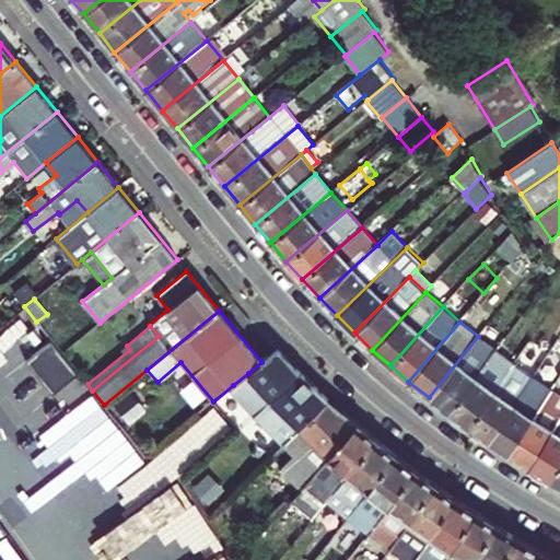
[(429,397),(448,411),(496,349),(478,336),(429,397)]
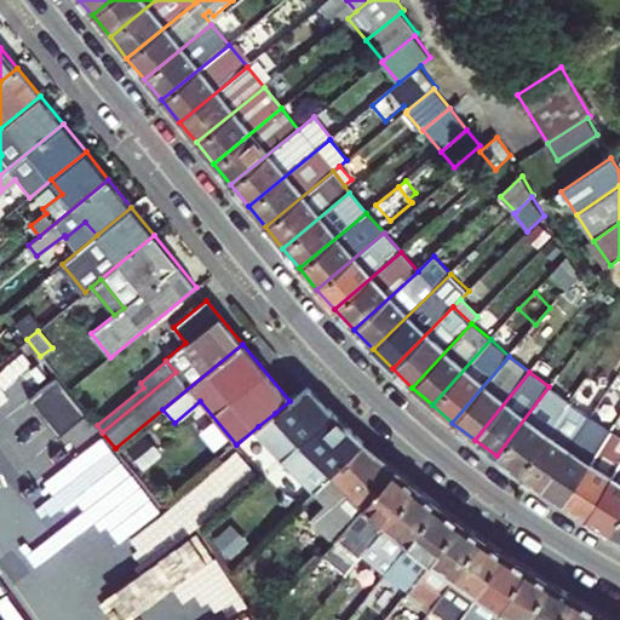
[(87,414),(69,391),(57,377),(28,401),(58,437),(87,414)]
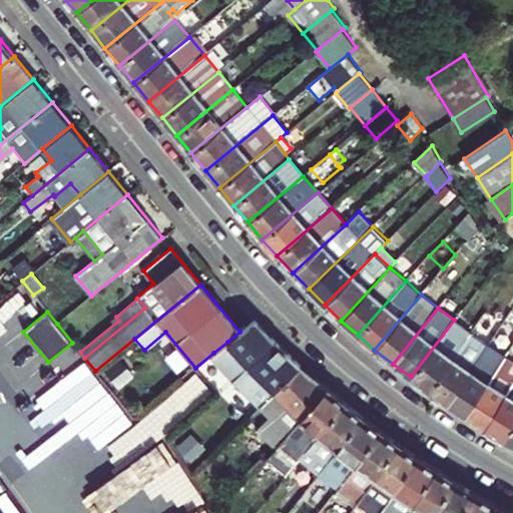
[(239,332),(227,342),(248,366),(276,342),(253,320),(239,332)]
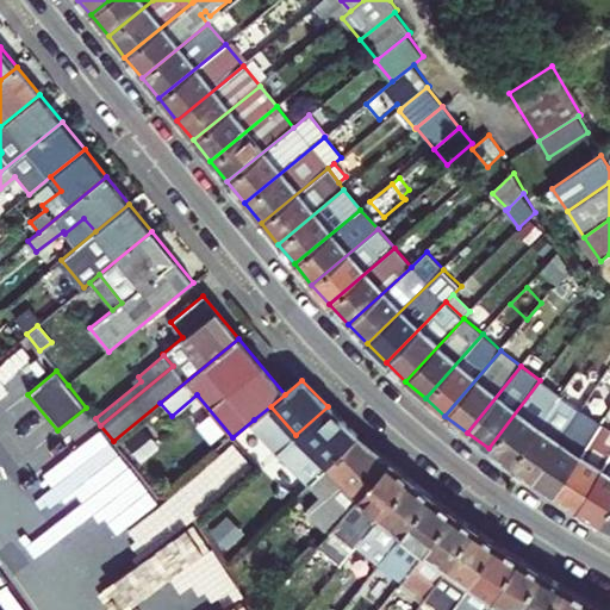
[(540,380),(489,448),(510,465),(560,396),(540,380)]
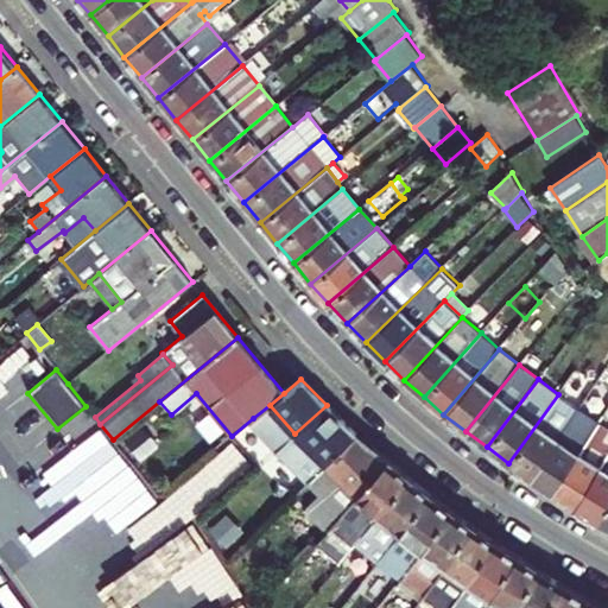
[(607,394),(607,386),(599,380),(589,394),(602,404),(607,394)]
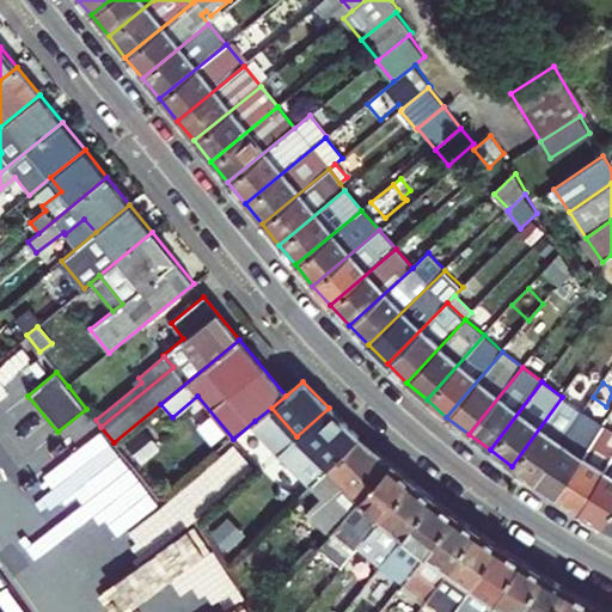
[(512,466),(533,482),(582,411),(562,397),(512,466)]
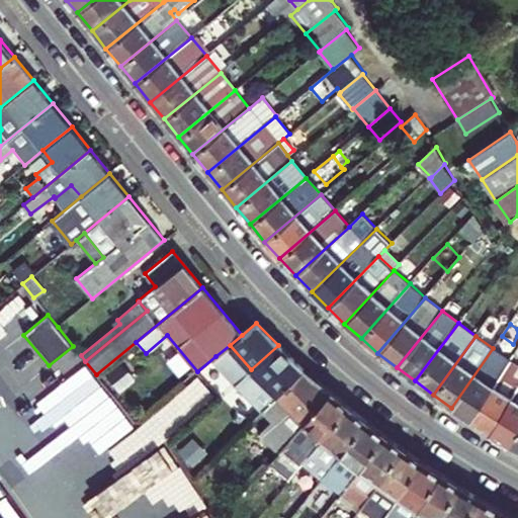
[(251,369),(230,345),(216,356),(238,381),(251,369)]
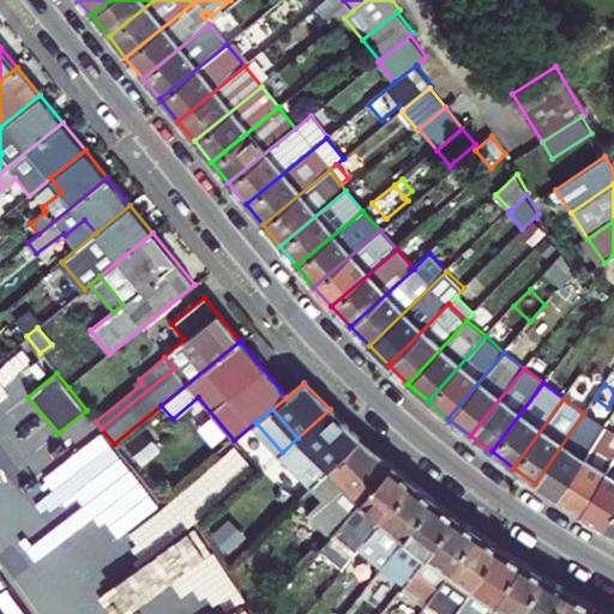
[(314,485),(360,438),(330,409),(298,438),(282,452),(314,485)]
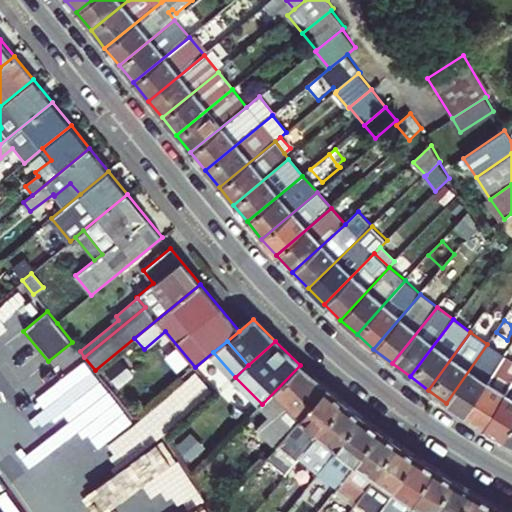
[(487,344),(446,403),(464,415),(504,356),(487,344)]
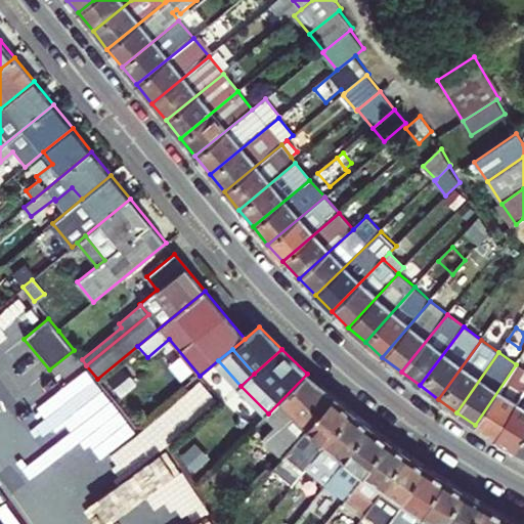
[(475,425),(494,438),(523,391),(523,368),(516,364),(475,425)]
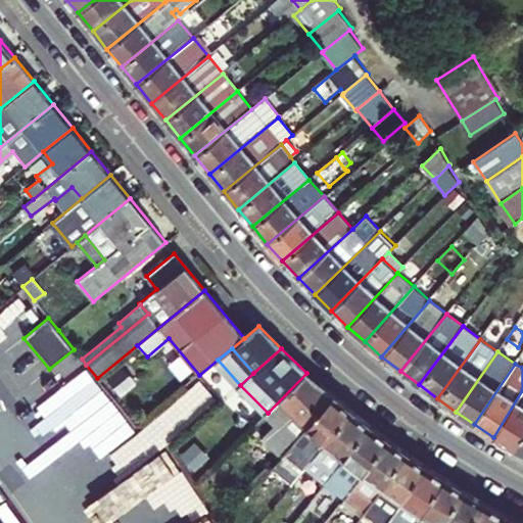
[(334,396),(306,373),(268,413),(270,415),(270,416),(279,425),(279,424),(286,430),(276,441),(286,452),(334,396)]
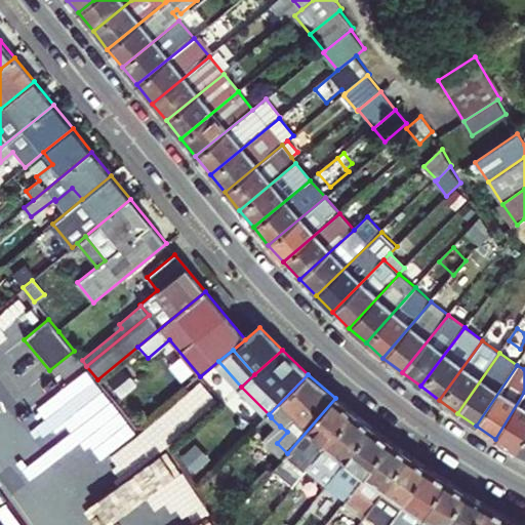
[(172,446),(166,440),(209,400),(196,387),(142,437),(160,457),(172,446)]
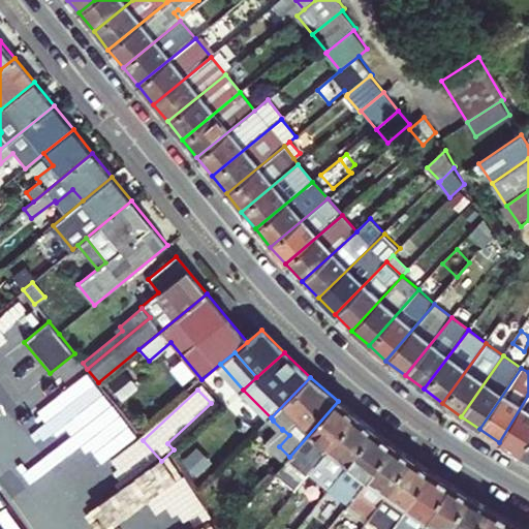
[(520,454),(528,438),(528,395),(499,442),(520,454)]
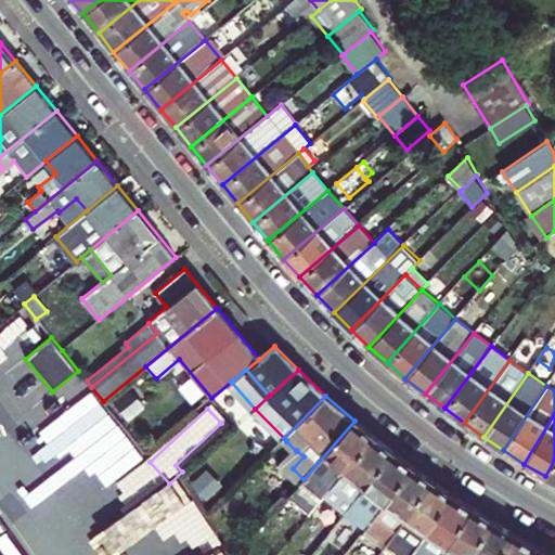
[(309,514),(374,436),(355,421),(304,479),(289,495),(309,514)]
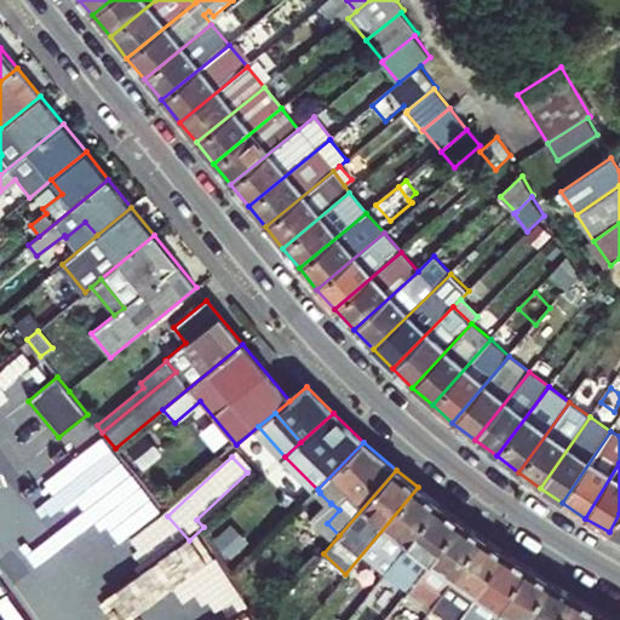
[(386,573),(438,504),(418,487),(345,574),(355,583),(345,595),(359,604),(386,573)]
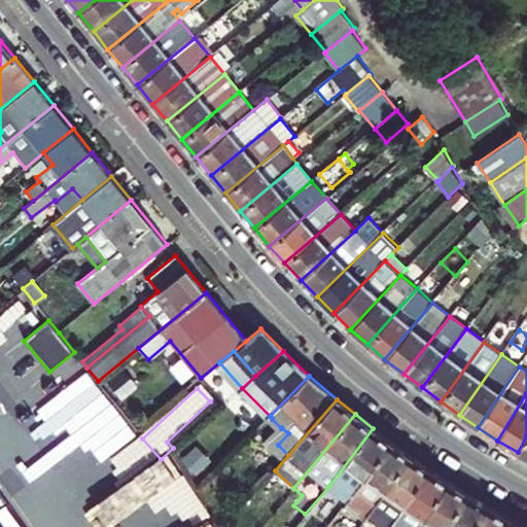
[(348,501),(392,443),(373,428),(328,487),(334,491),(348,501)]
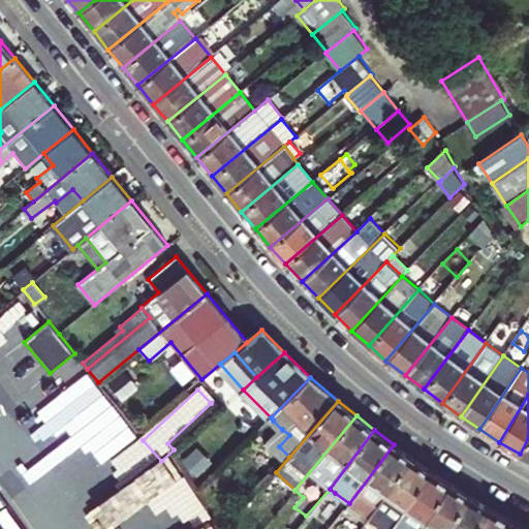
[(528,438),(520,454),(528,459),(528,438)]
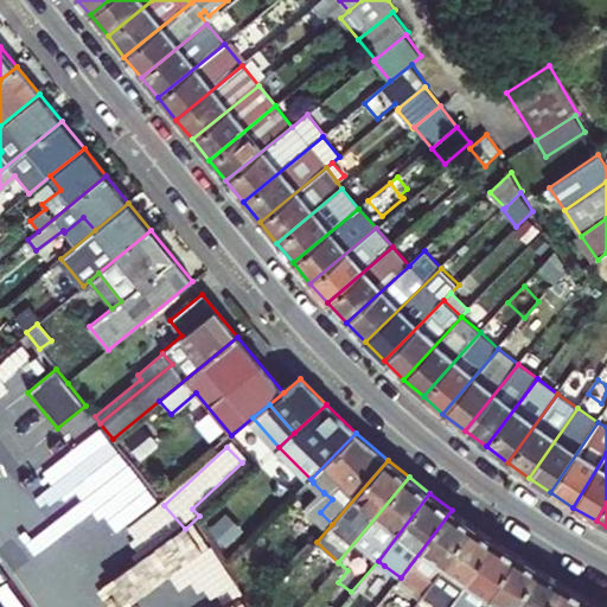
[(422,595),(473,525),(452,510),(401,577),(422,595)]
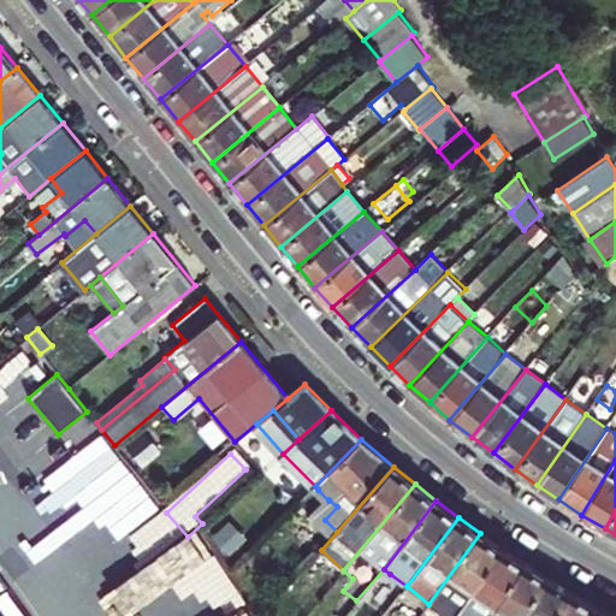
[(445,615),(454,615),(502,549),(480,533),(428,604),(445,615)]
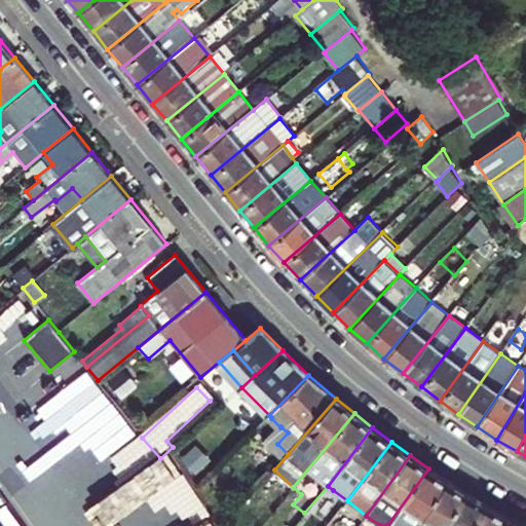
[(417,525),(448,481),(428,468),(387,525),(417,525)]
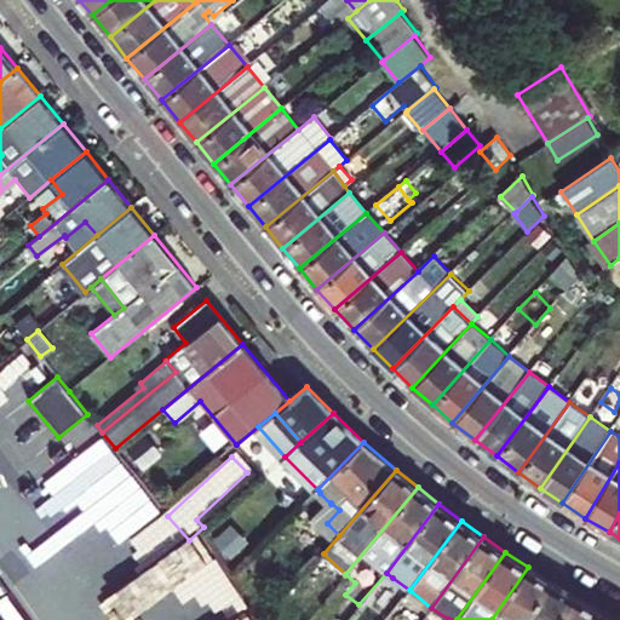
[(527,619),(551,583),(528,567),(492,619),(527,619)]
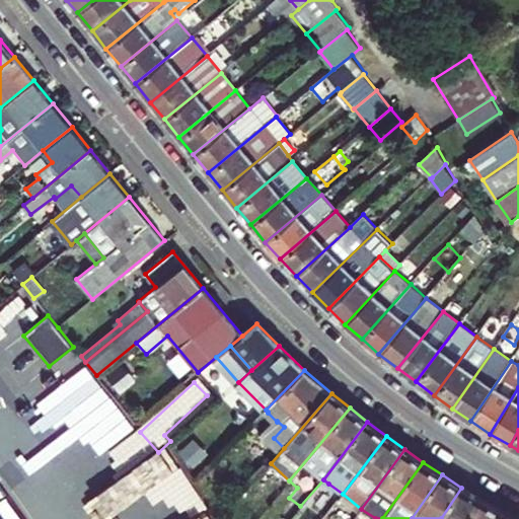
[(343,494),(328,484),(321,492),(336,503),(342,495),(343,494)]
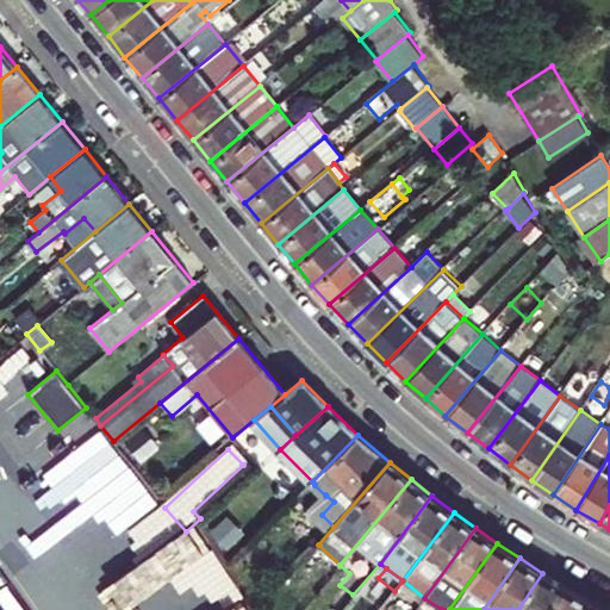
[(551,609),(565,586),(542,573),(518,609),(551,609)]
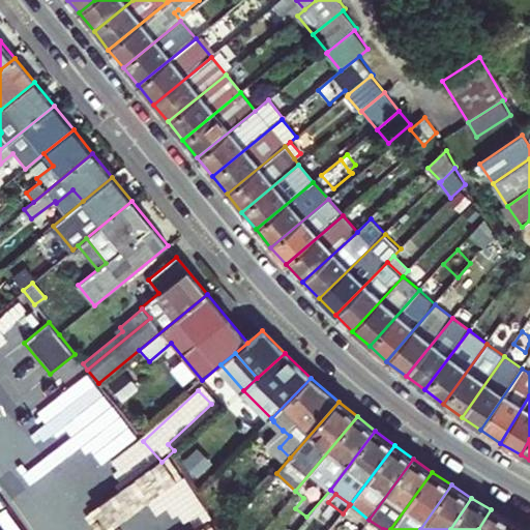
[(323,529),(328,529),(343,513),(328,502),(313,522),(318,526),(323,529)]
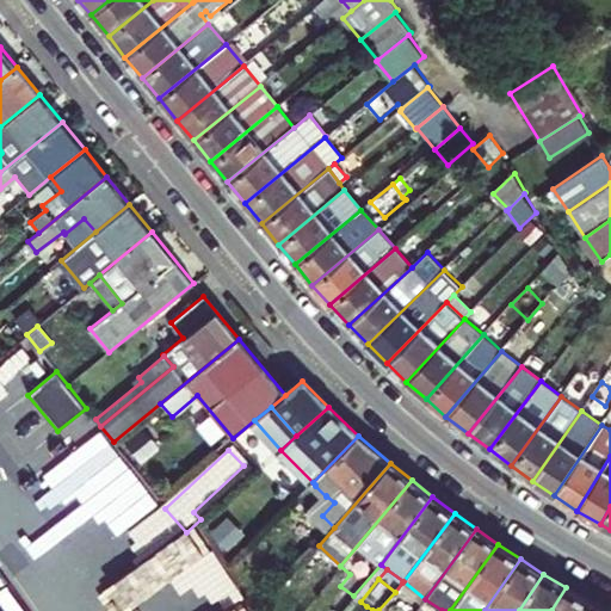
[(582,610),(590,600),(566,587),(551,610),(582,610)]
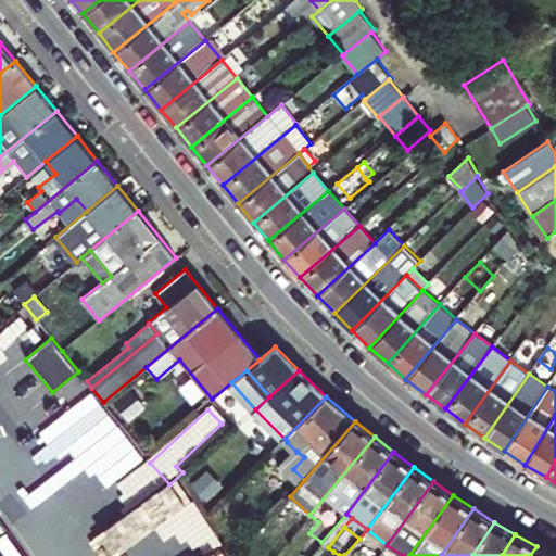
[(363,542),(355,552),(361,555),(365,555),(370,548),(363,542)]
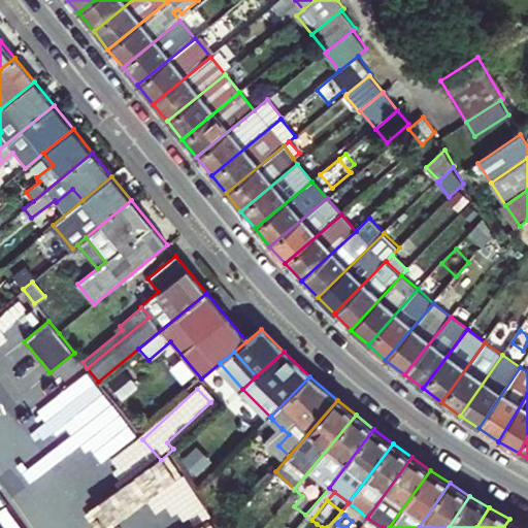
[(503,527),(527,527),(509,519),(503,527)]
